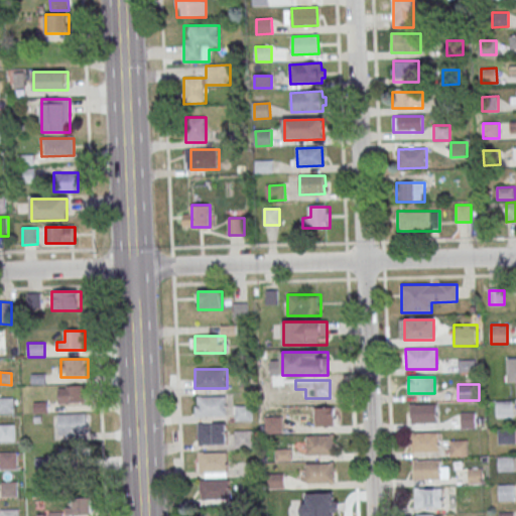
[(58,403),(86,403),(86,386),(58,386),(58,403)]
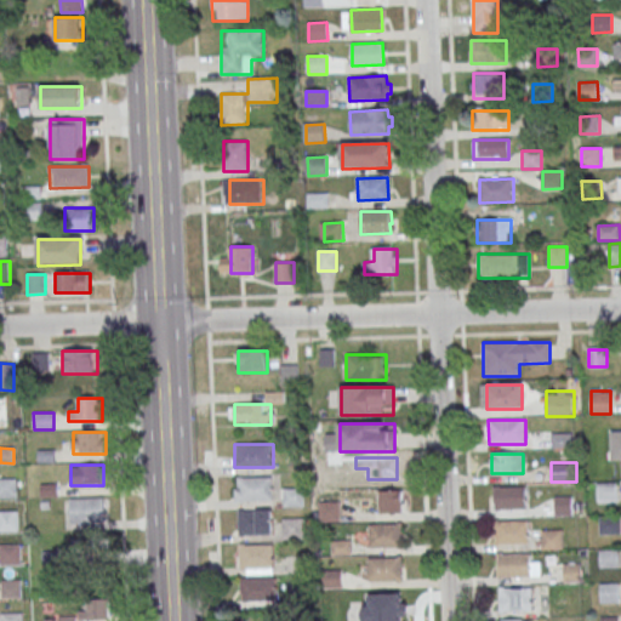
[(235,501),(273,501),(273,477),(235,477),(235,501)]
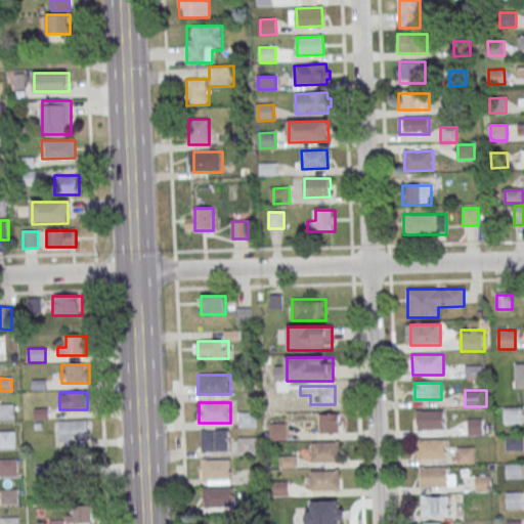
[(0,404),(13,404),(14,421),(0,421),(0,404)]
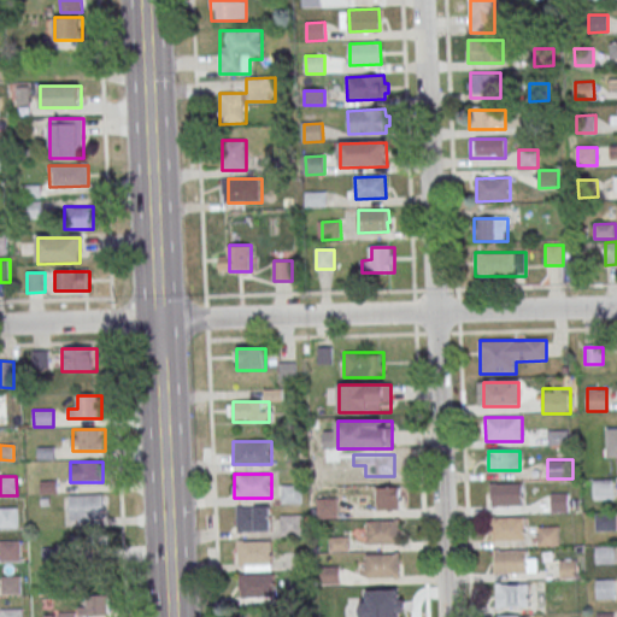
[(597,480),(613,480),(615,497),(597,498),(597,480)]
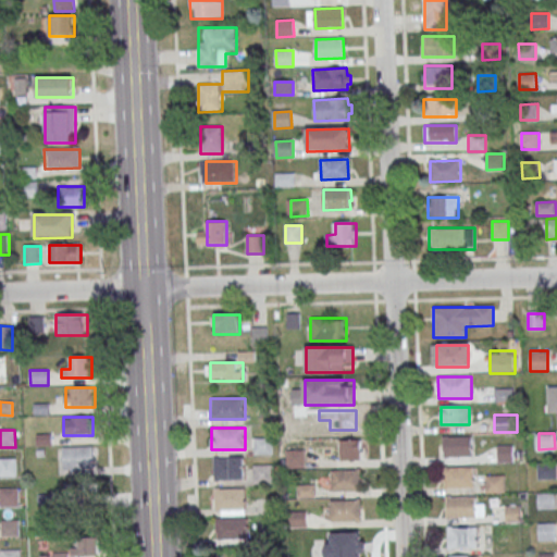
[(472,437),(443,437),(443,457),(472,457),(472,437)]
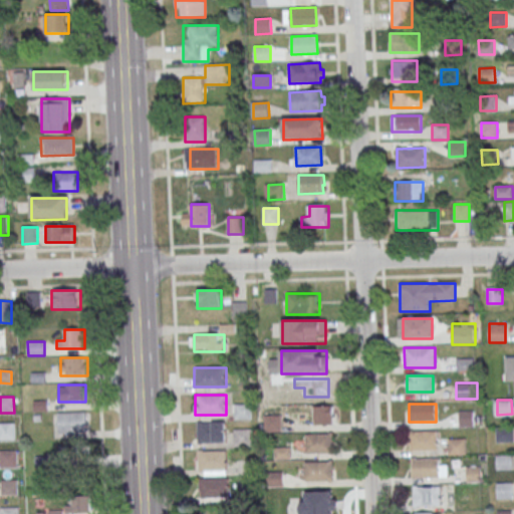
[(235,419),(251,419),(251,405),(235,405),(235,419)]
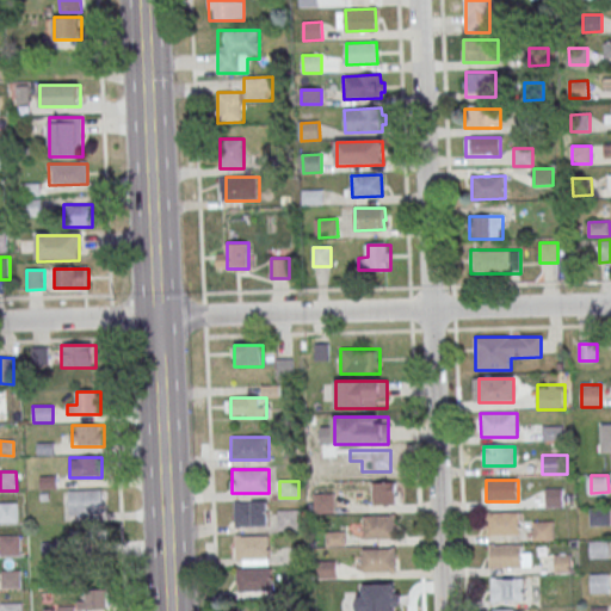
[(374,506),(397,506),(397,483),(374,483),(374,506)]
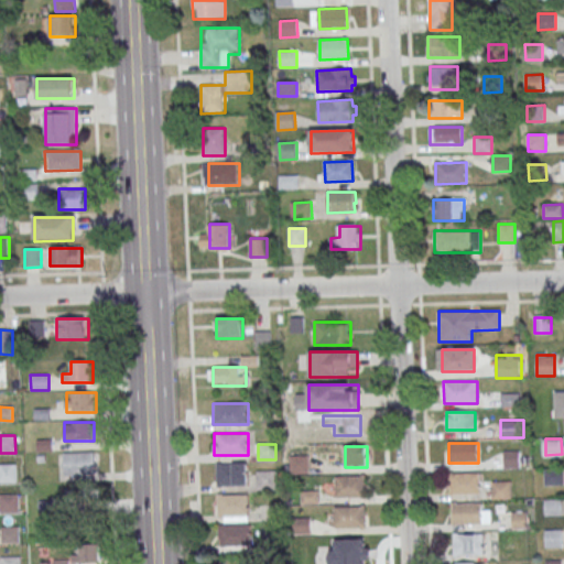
[(95,453),(62,453),(62,476),(95,476),(95,453)]
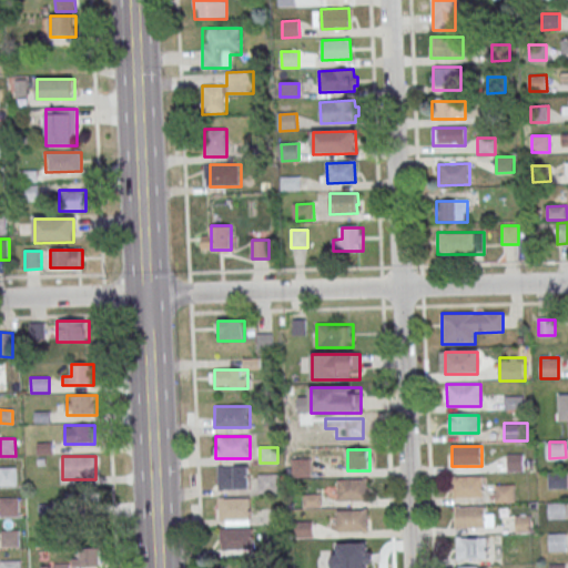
[(521,470),(521,456),(503,456),(503,470),(521,470)]
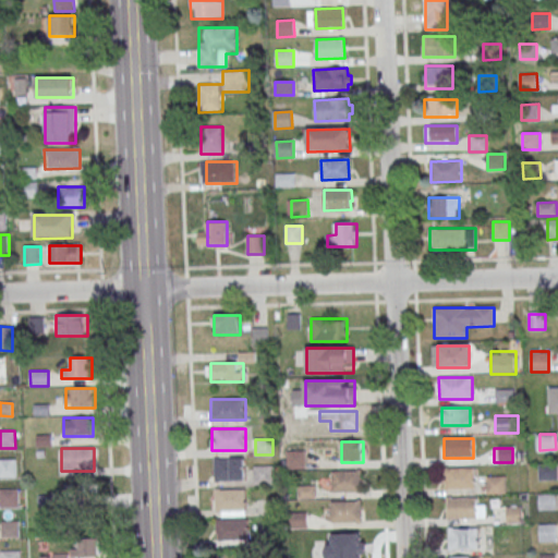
[(305,469),(305,451),(288,451),(288,469),(305,469)]
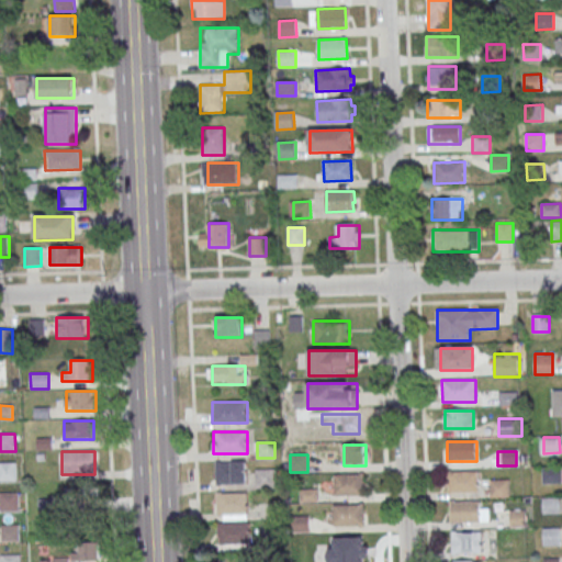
[(216,484),(248,484),(248,462),(216,462),(216,484)]
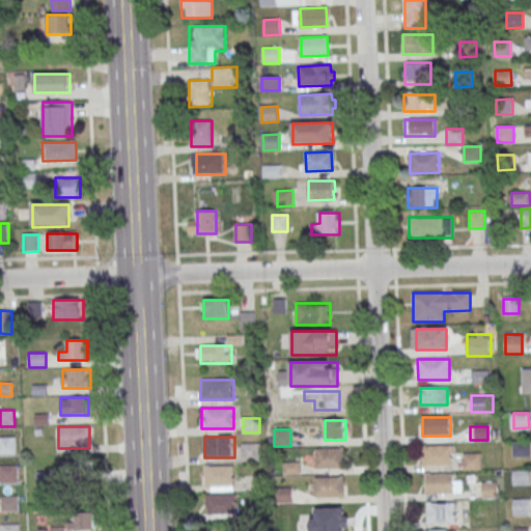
[(0,438),(16,438),(17,454),(0,454),(0,438)]
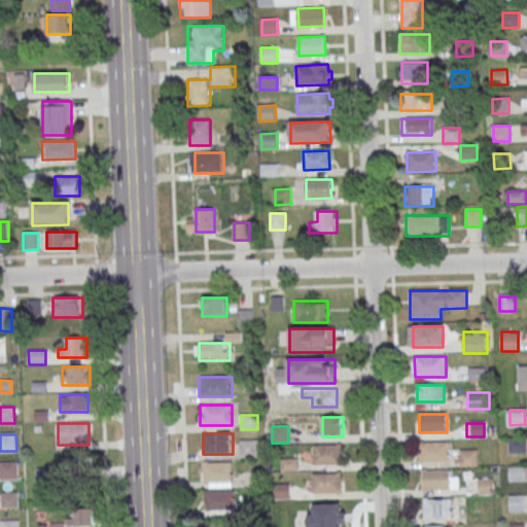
[(510,437),(526,437),(526,454),(510,454),(510,437)]
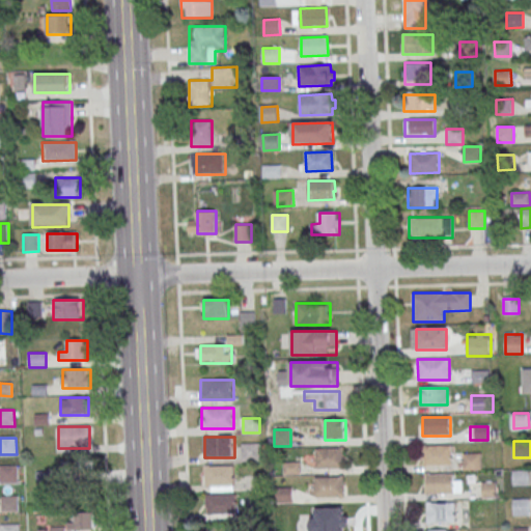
[(242,462),(259,462),(259,444),(242,444),(242,462)]
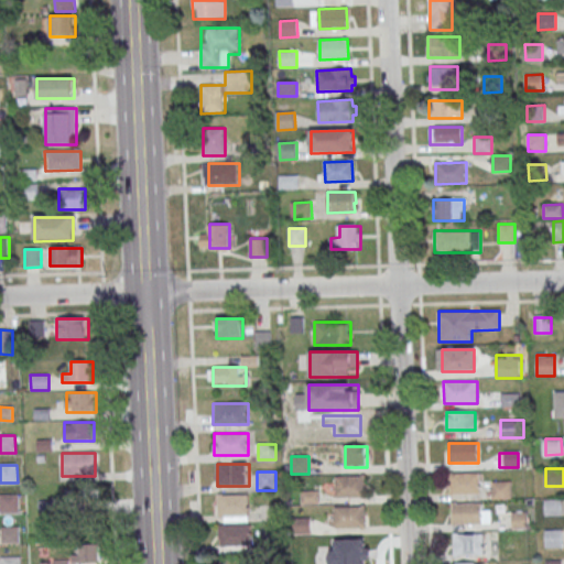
[(479,495),(479,474),(449,474),(449,495),(479,495)]
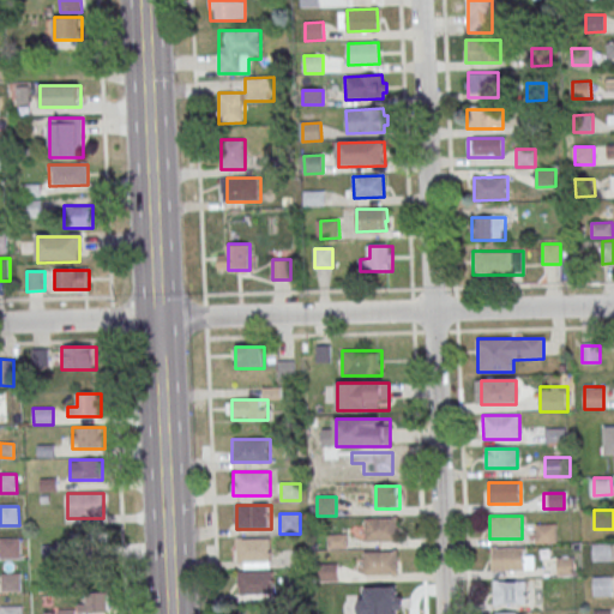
[(398,519),(366,519),(366,541),(398,541),(398,519)]
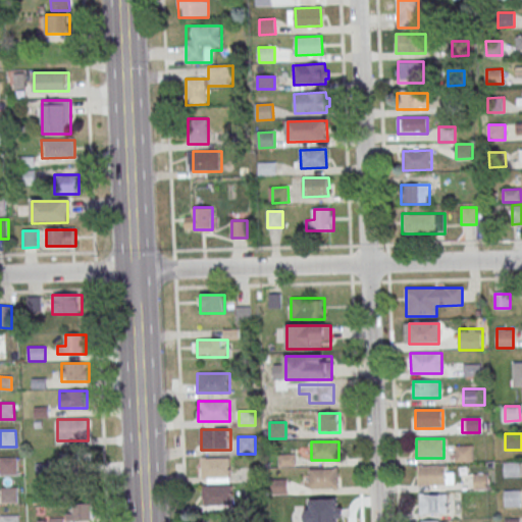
[(473,447),(456,447),(456,462),(473,462),(473,447)]
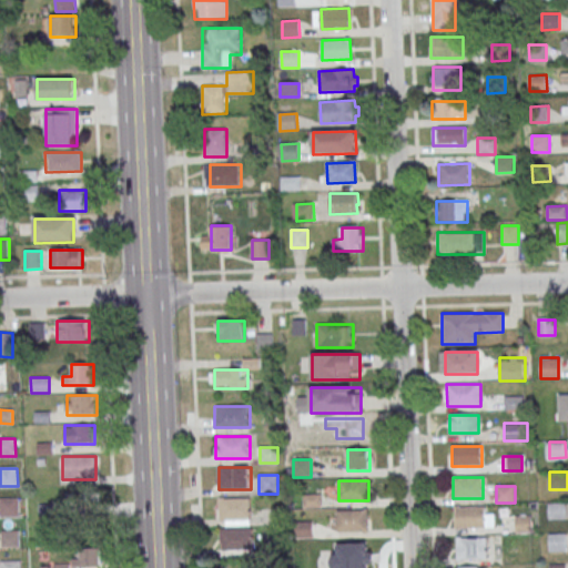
[(104,487),(66,487),(66,514),(104,514),(104,487)]
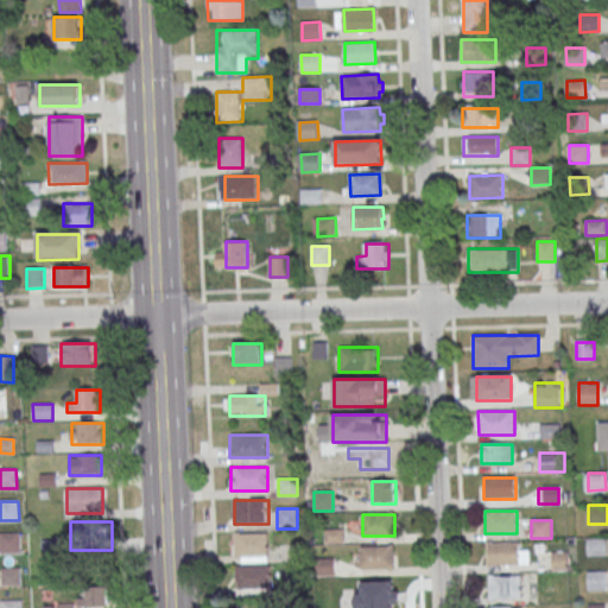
[(0,533),(20,533),(20,552),(0,553),(0,533)]
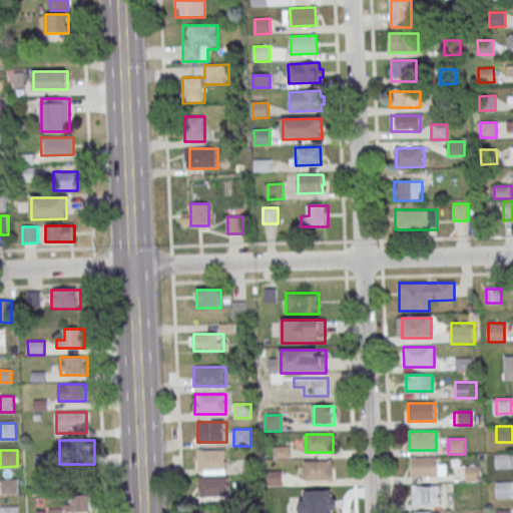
[(225,450),(198,450),(198,475),(225,475),(225,450)]
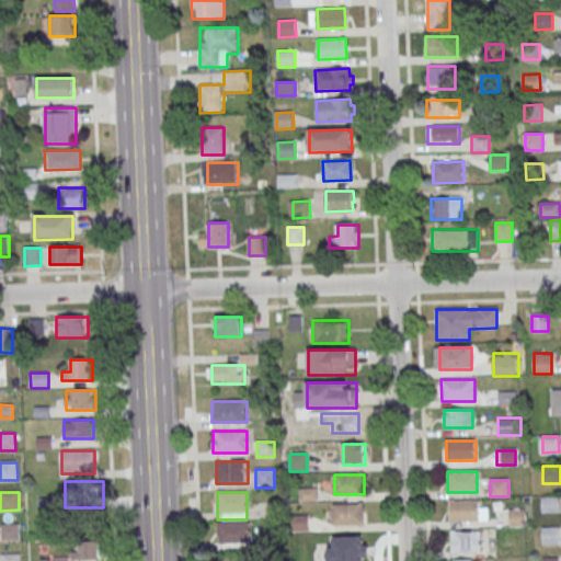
[(542,496),(559,496),(559,513),(544,513),(542,496)]
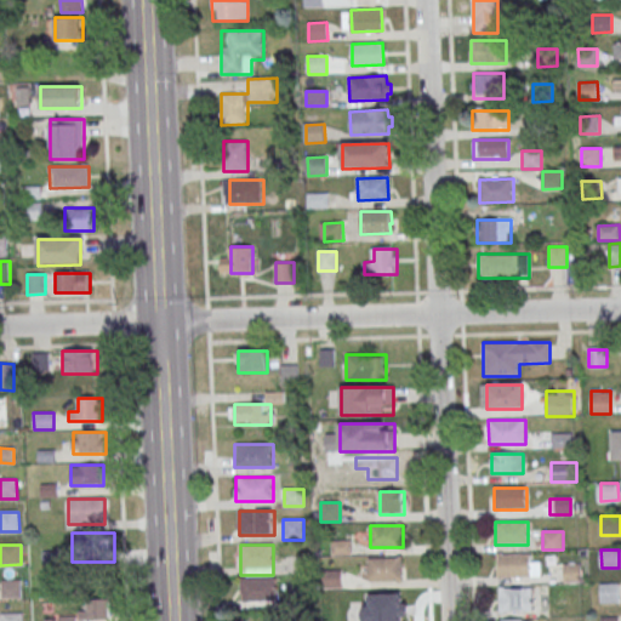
[(61,551),(43,556),(46,565),(64,560),(61,551)]
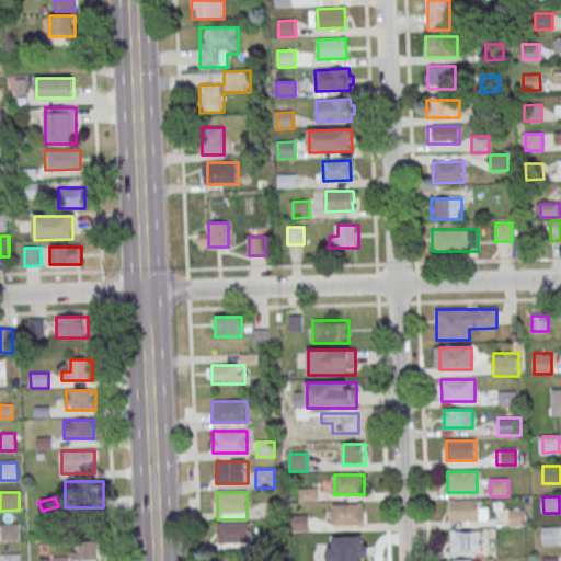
[(482,501),(449,501),(449,522),(482,522),(482,501)]
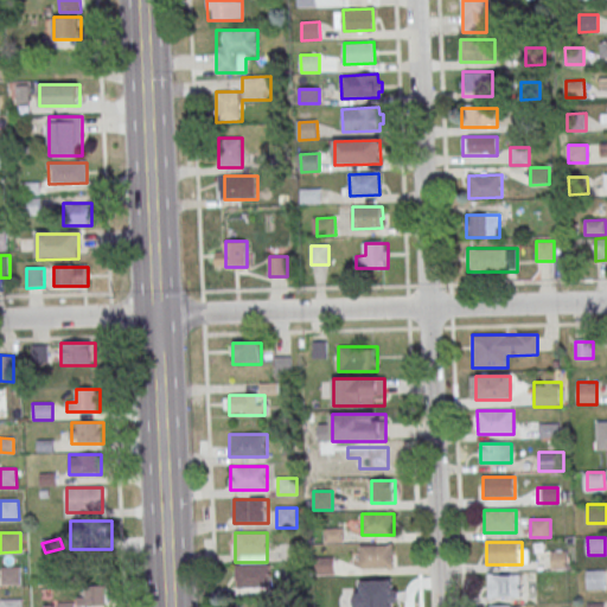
[(393,545),(359,545),(359,568),(393,568),(393,545)]
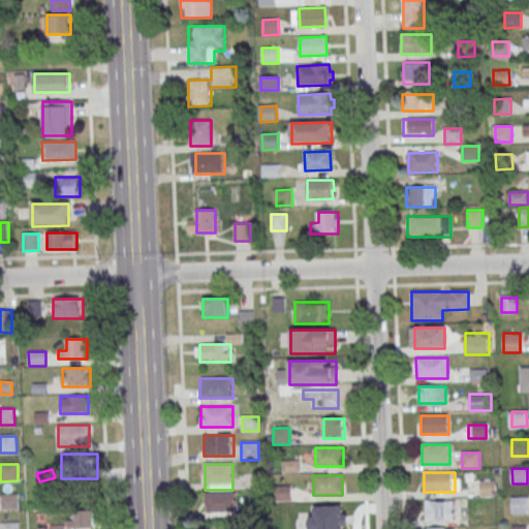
[(289,486),(276,486),(276,500),(289,500),(289,486)]
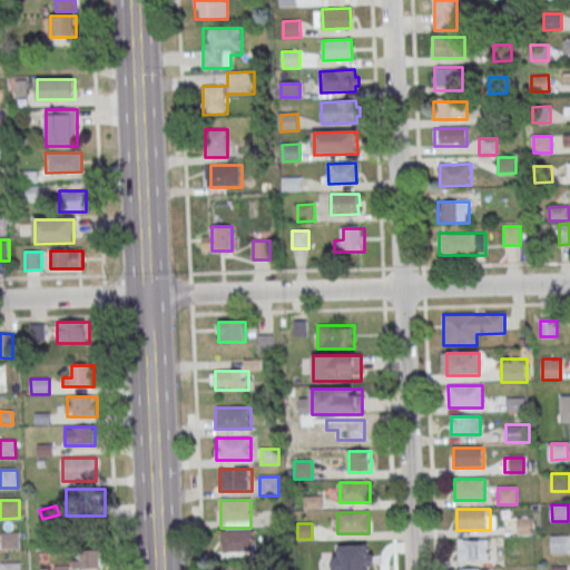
[(254,531),(220,531),(220,552),(254,552),(254,531)]
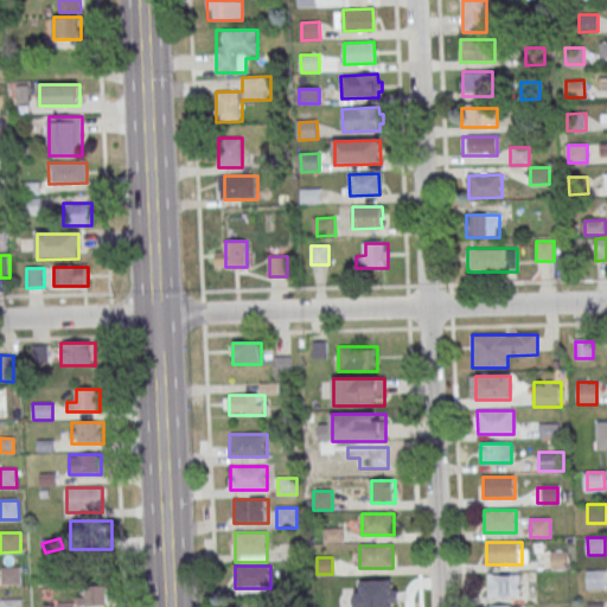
[(1,567),(20,567),(21,586),(2,586),(1,567)]
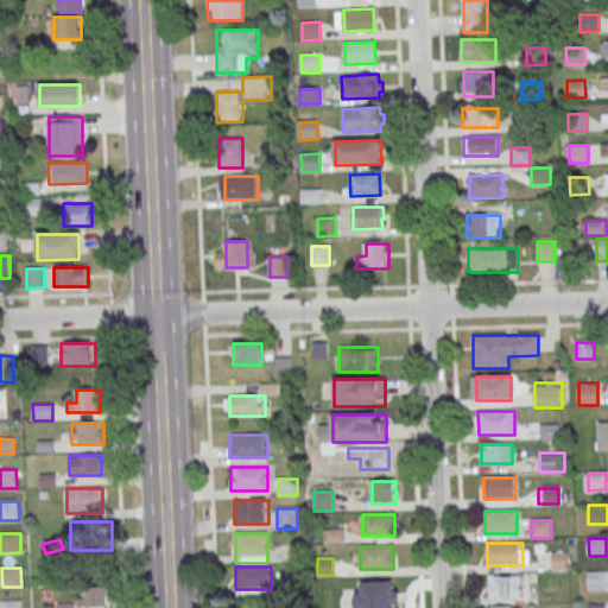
[(588,571),(607,571),(607,590),(589,590),(588,571)]
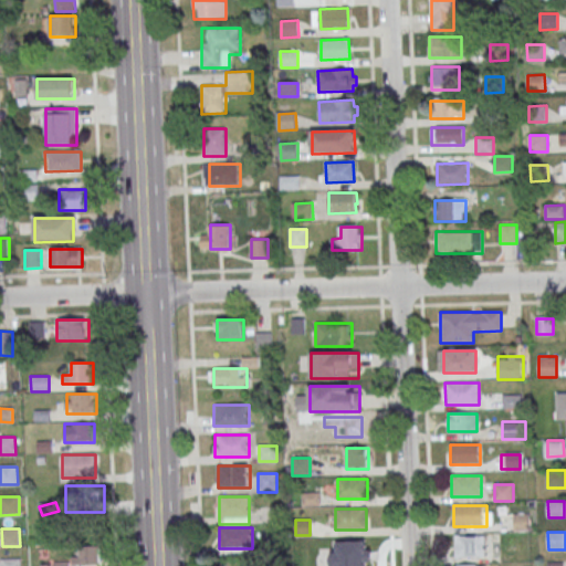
[(454,557),(485,557),(485,536),(454,536),(454,557)]
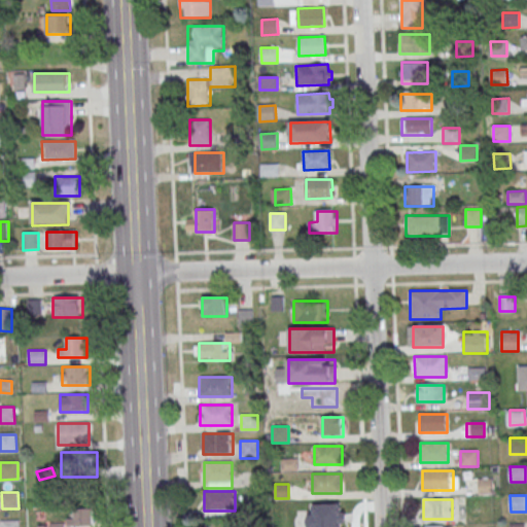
[(310,519),(302,519),(301,526),(340,526),(340,506),(310,506),(310,519)]
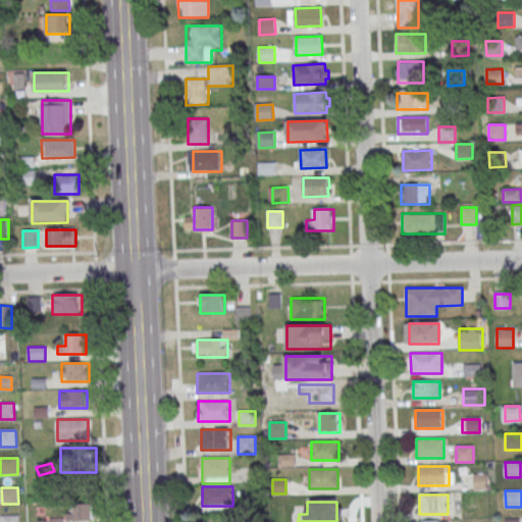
[(67,521),(91,521),(91,504),(67,504),(67,521)]
